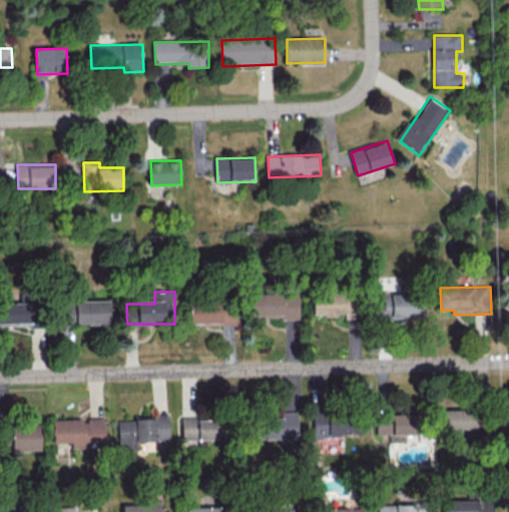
[(284,321),(302,320),(301,294),(251,295),(251,317),(284,317),(284,321)]
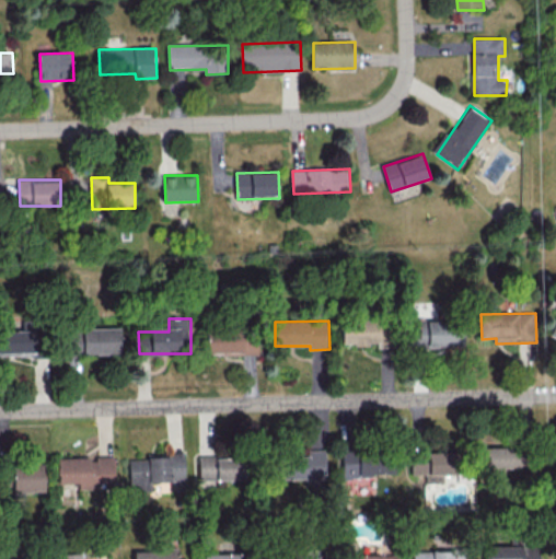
[(344,346),(390,346),(391,323),(358,322),(358,325),(344,325),(344,346)]
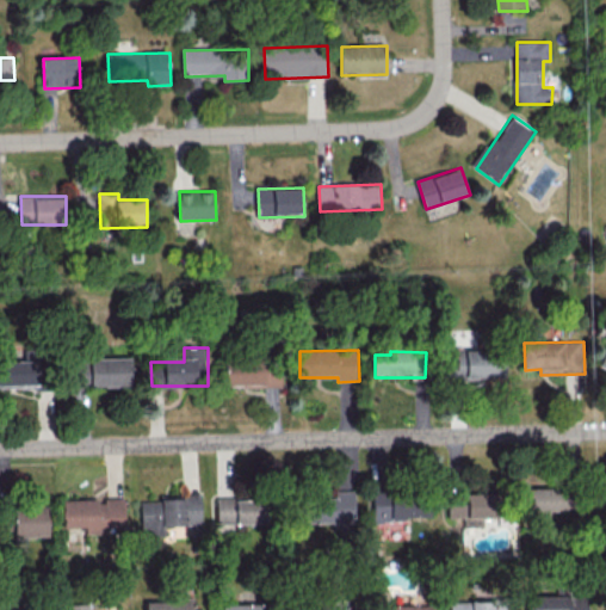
[(449,380),(507,380),(507,351),(458,351),(458,364),(449,364),(449,380)]
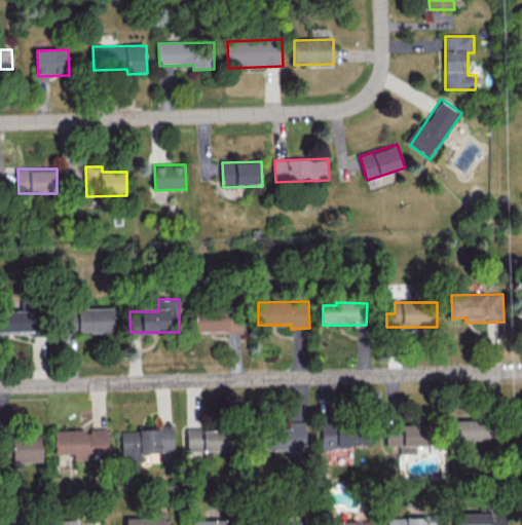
[(67,334),(115,332),(115,308),(66,310),(67,334)]
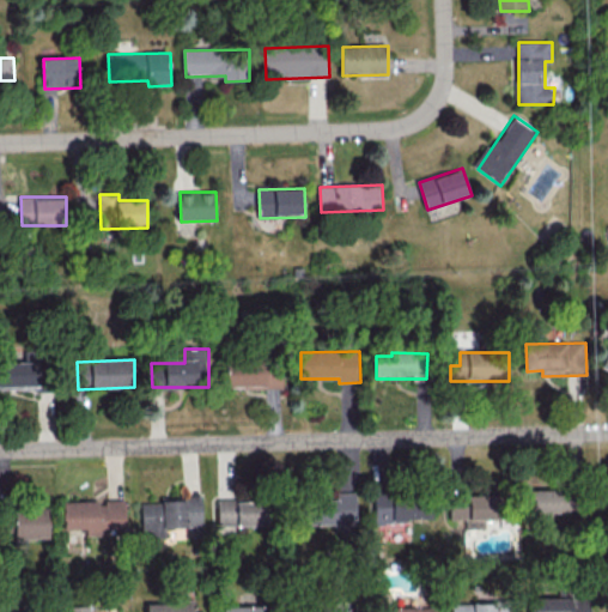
[(229,389),(285,387),(284,361),(229,363),(229,389)]
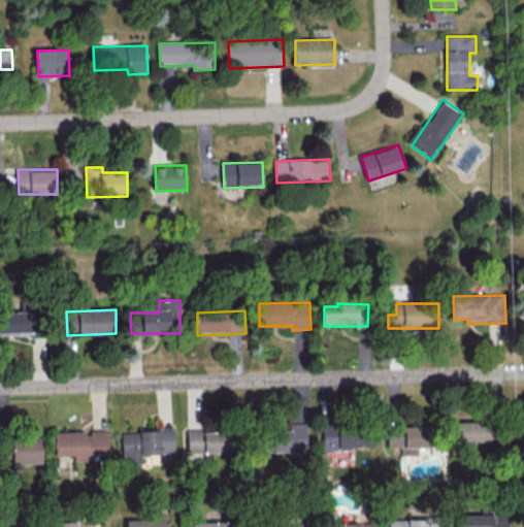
[(1,334),(39,333),(38,311),(1,313),(1,334)]
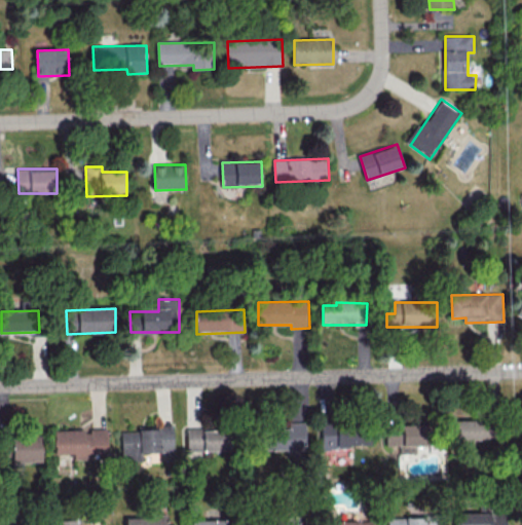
[(455,420),(454,441),(482,441),(482,421),(455,420)]
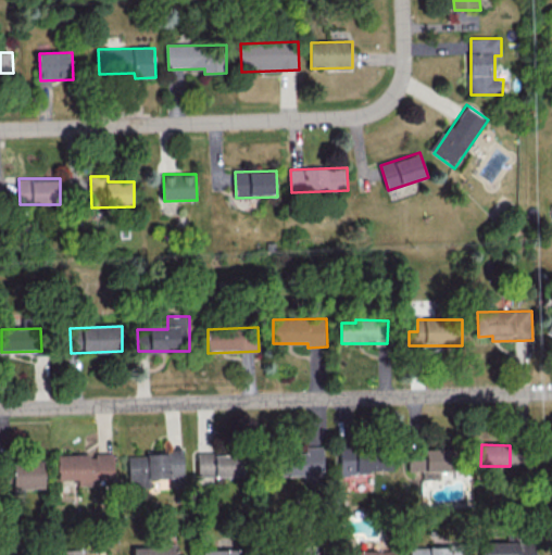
[(326,448),(308,448),(308,453),(278,453),(278,476),(326,476),(326,448)]
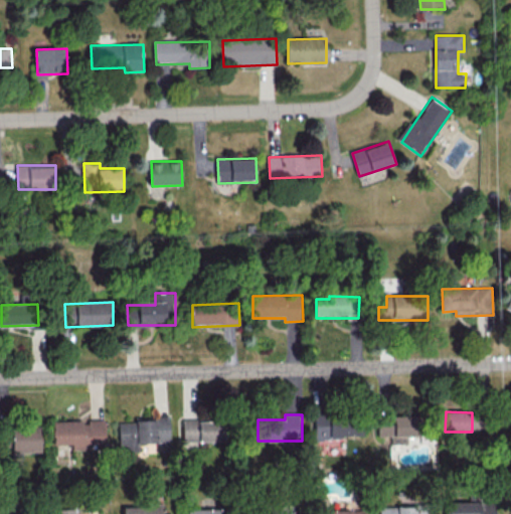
[(317,439),(365,438),(364,414),(317,416),(317,439)]
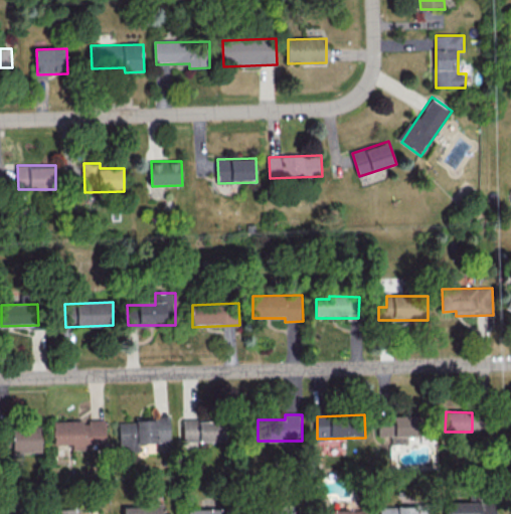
[(394,444),(409,444),(409,437),(422,437),(422,416),(380,417),(381,437),(394,437),(394,444)]
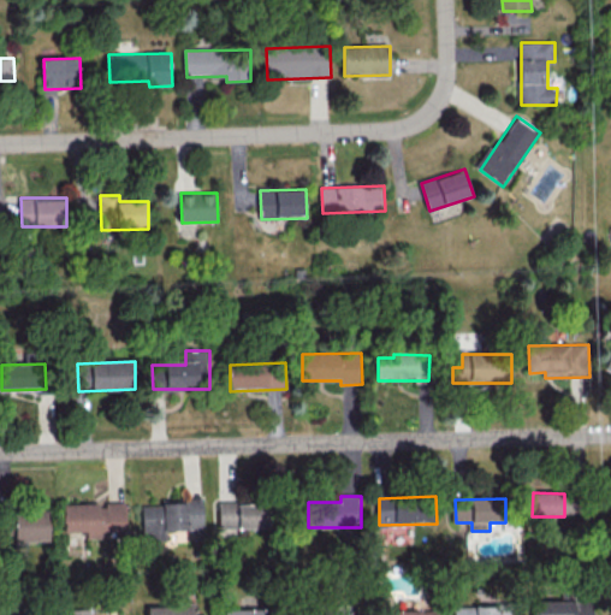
[(207,530),(206,502),(144,504),(146,540),(168,540),(168,531),(207,530)]
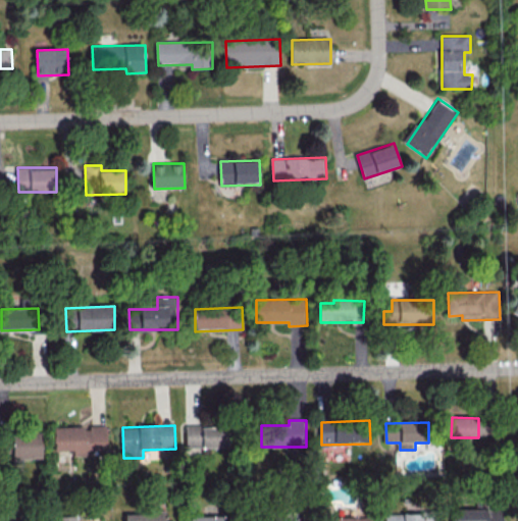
[(56,428),(57,451),(75,451),(75,457),(96,457),(96,450),(109,450),(109,426),(92,426),(92,427),(56,428)]
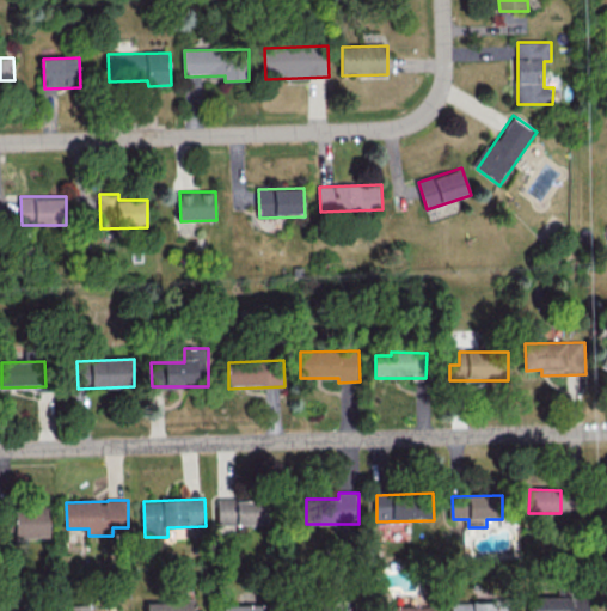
[(221,526),(269,525),(269,500),(220,500),(221,526)]
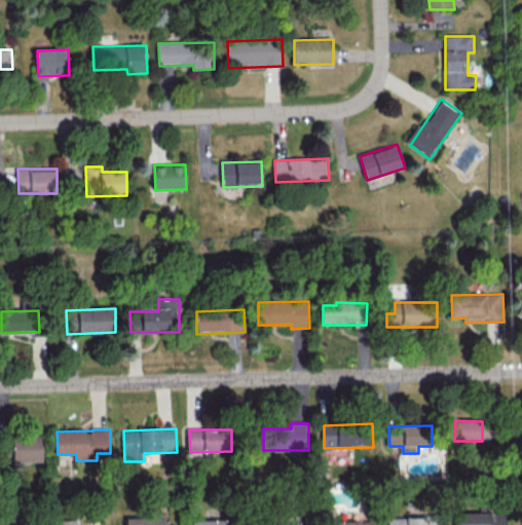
[(15,463),(44,462),(44,436),(14,436),(15,463)]
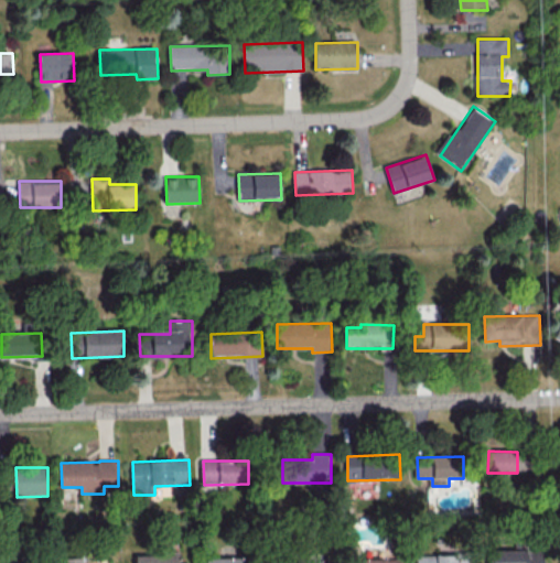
[(545,562),(545,549),(491,551),(491,562),(545,562)]
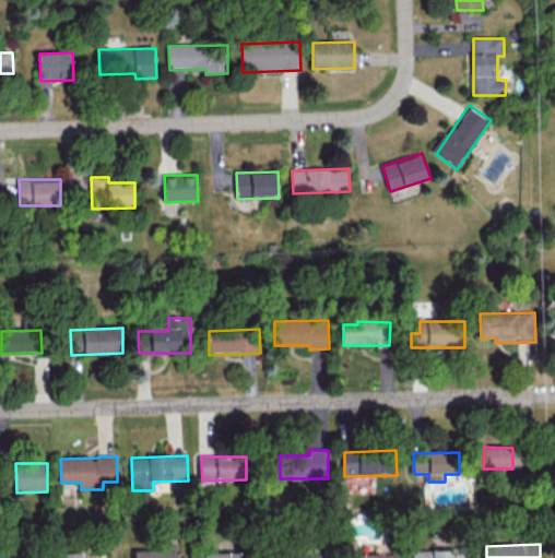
[(137,550),(137,557),(180,557),(180,548),(137,550)]
